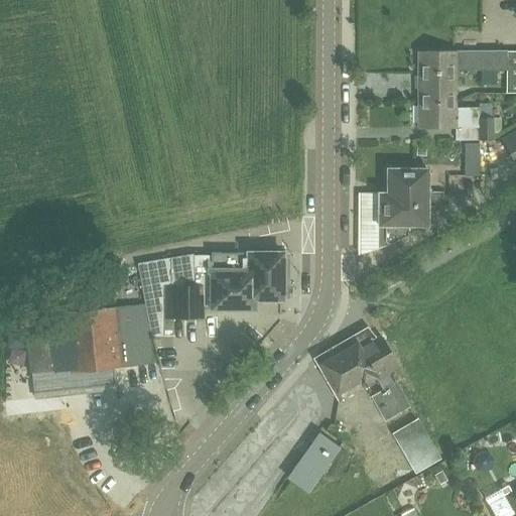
[(417,51),(417,72),(456,72),(456,51),(417,51)]
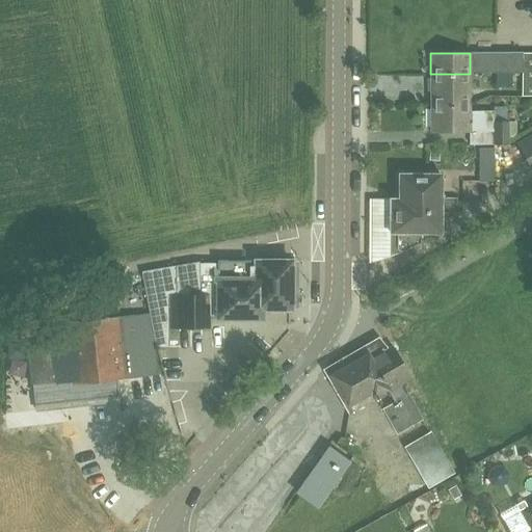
[(531,53),(522,54),(521,84),(531,84),(531,53)]
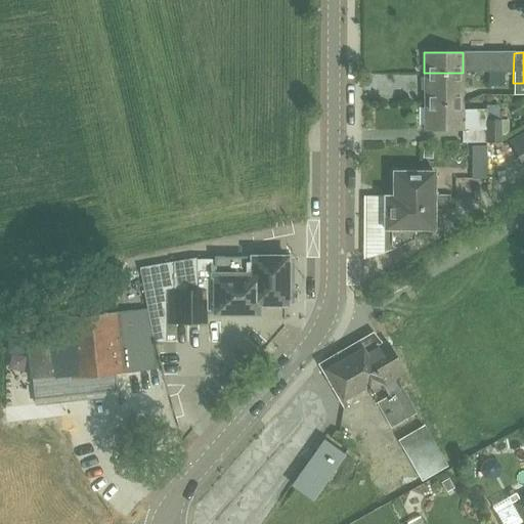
[(424,73),(424,102),(463,102),(463,73),(424,73)]
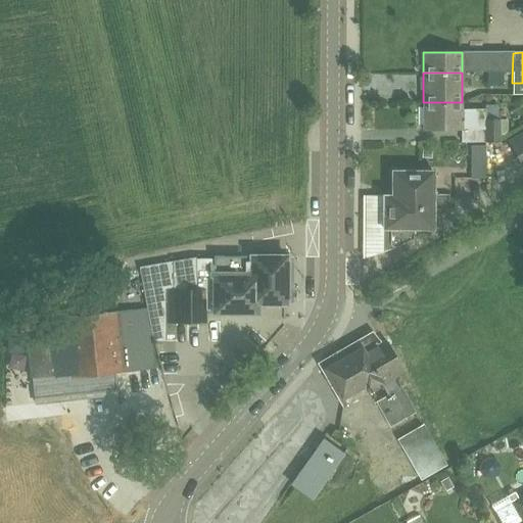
[(423,102),(423,130),(462,130),(462,129),(476,129),(476,109),(462,109),(462,102),(423,102)]
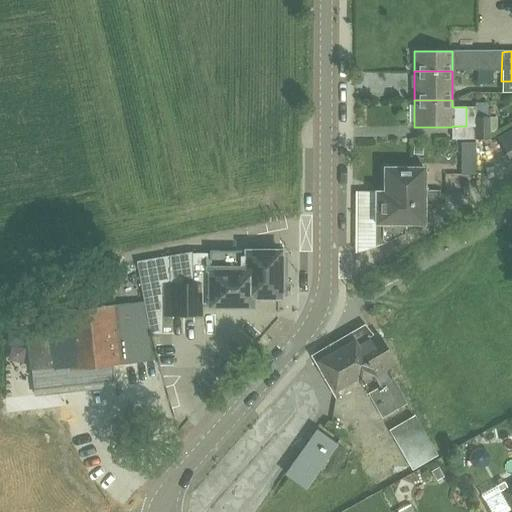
[(474,116),(475,139),(490,139),(490,116),(474,116)]
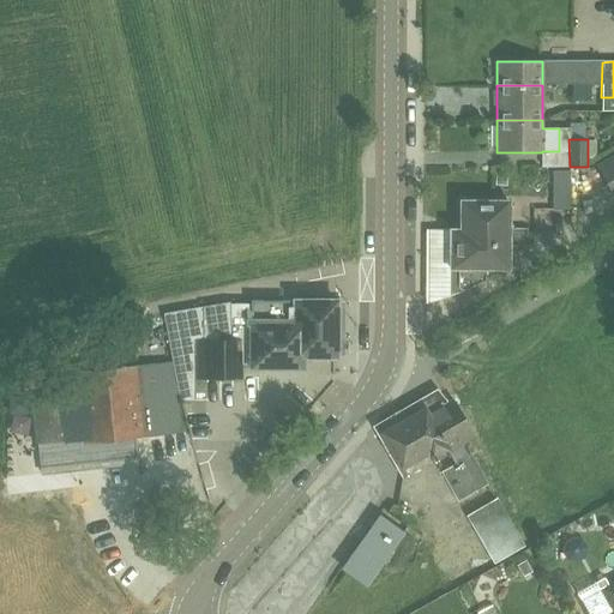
[(613,155),(597,166),(613,194),(613,155)]
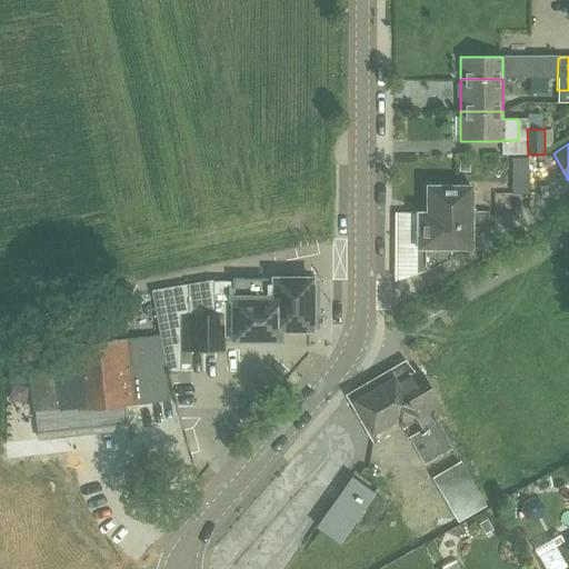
[(512,168),(526,168),(526,159),(512,159),(512,168)]
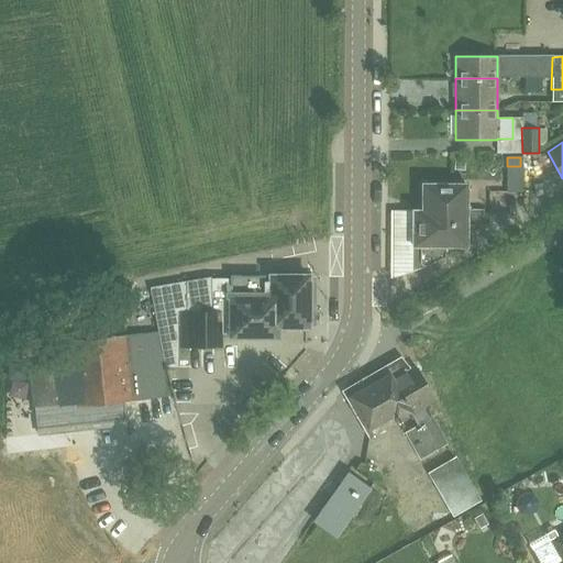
[(422,210),(412,210),(412,246),(420,246),(420,263),(424,266),(444,256),(444,246),(466,246),(466,224),(489,224),(489,213),(483,213),(483,209),(466,209),(466,184),(422,183),(422,210)]
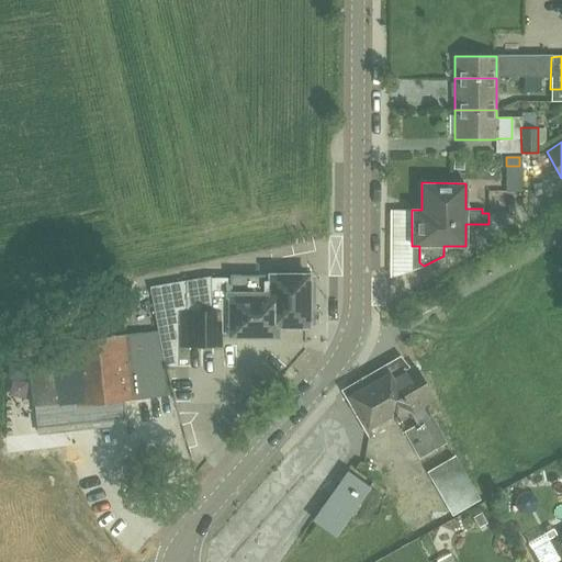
[(187,280),(149,288),(155,314),(157,330),(158,332),(165,366),(177,367),(176,348),(211,347),(223,347),(223,333),(228,333),(228,335),(277,335),(277,326),(307,326),(307,325),(308,277),(308,274),(229,274),(229,277),(187,282),(187,280)]
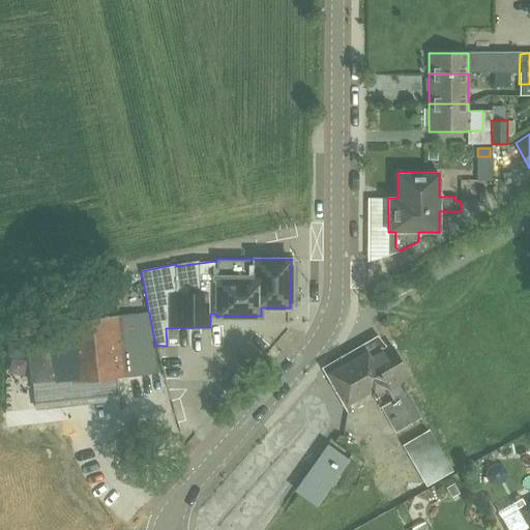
[(36,347),(26,348),(30,384),(45,382),(61,381),(68,380),(69,382),(124,377),(124,376),(155,373),(153,356),(149,313),(148,312),(131,313),(134,334),(119,335),(117,316),(98,318),(97,316),(95,313),(91,314),(89,316),(89,319),(34,324),(36,347)]
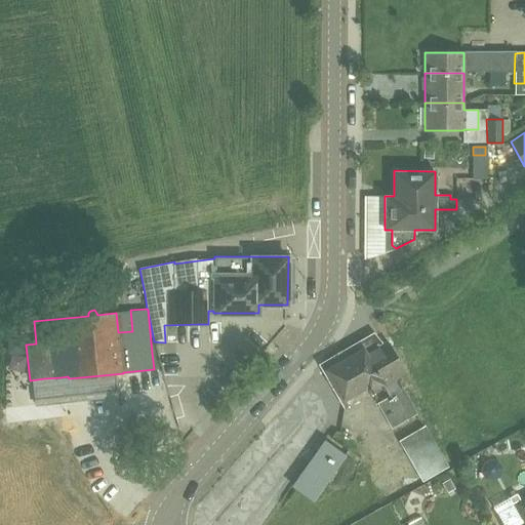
[(378,346),(373,336),(324,365),(347,405),(404,372),(387,340),(378,346)]
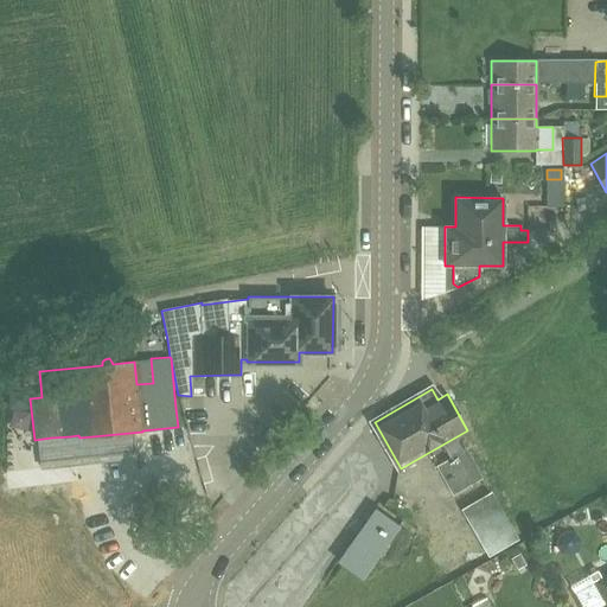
[(481,478),(466,452),(440,466),(455,493),(481,478)]
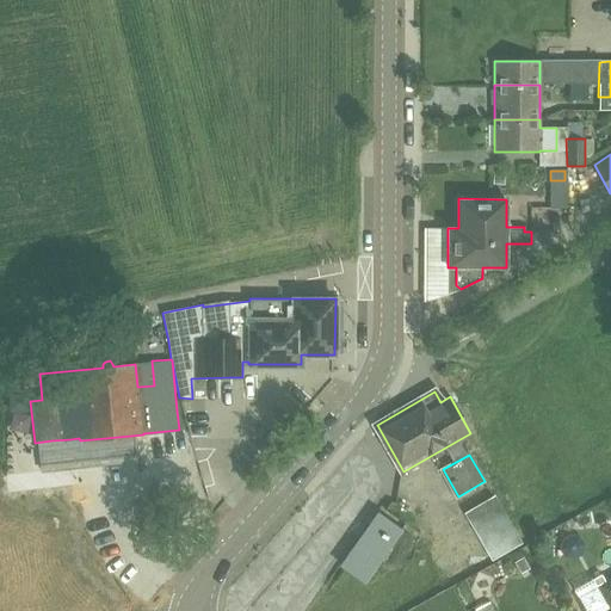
[(495,497),(468,512),(494,559),(522,543),(495,497)]
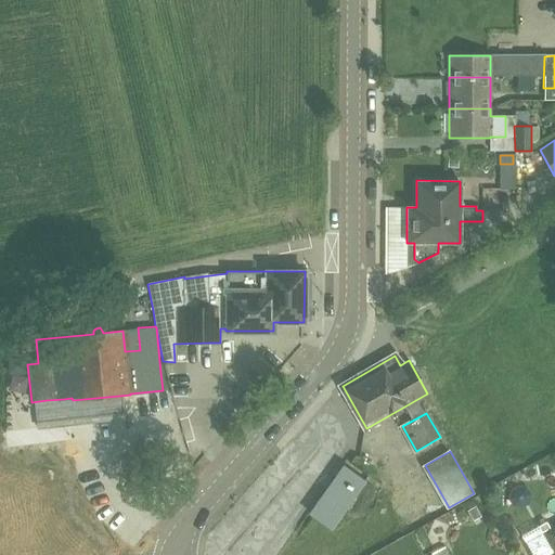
[(347,468),(313,516),(332,528),(364,480),(347,468)]
